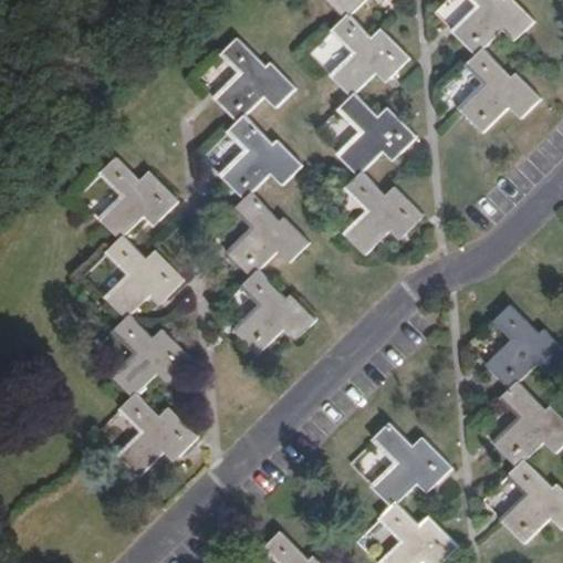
[(326,0),(343,18),(347,12),(360,0),(326,0)]
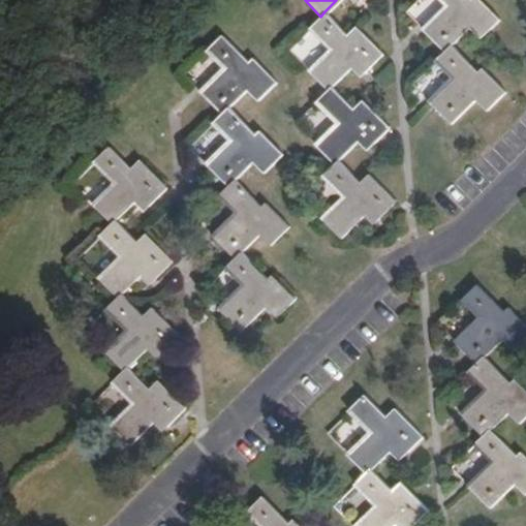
[(443,51),(452,43),(468,28),(477,37),(497,19),(478,0),(438,0),(449,10),(439,18),(435,12),(421,28),(443,51)]
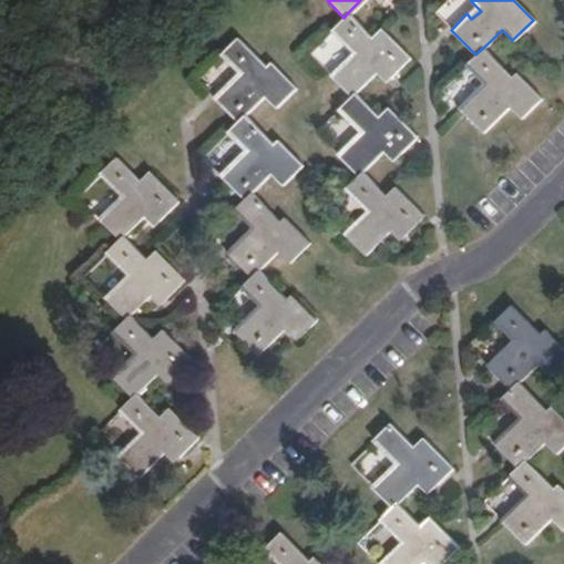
[(349,96),(355,91),(378,69),(388,78),(409,58),(380,27),(371,37),(348,12),(344,18),(330,31),(352,52),(328,74),(349,96)]
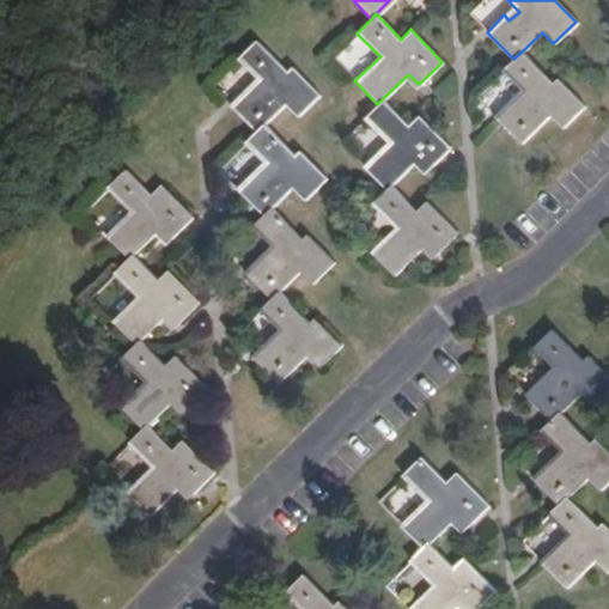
[(256,131),(265,122),(285,103),(294,115),(317,93),(291,66),(286,71),(256,40),(238,58),(261,85),(254,92),(247,87),(230,104),(256,131)]
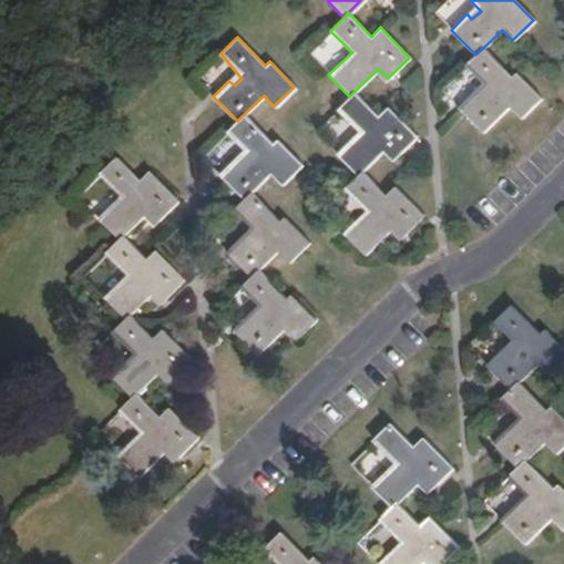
[(511,75),(484,47),(475,54),(465,64),(488,88),(479,96),(473,90),(459,105),(483,132),(509,108),(519,116),(540,96),(514,71),(511,75)]
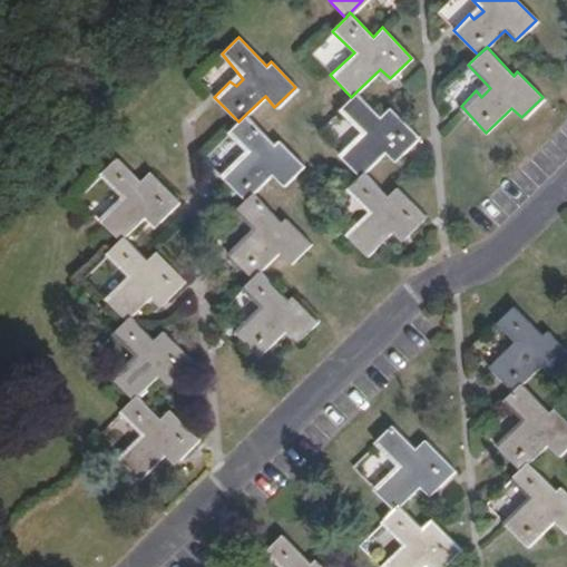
[(359,175),(364,169),(388,147),(398,156),(417,137),(387,107),(378,115),(357,91),(351,97),(340,109),(360,132),(338,154),(359,175)]
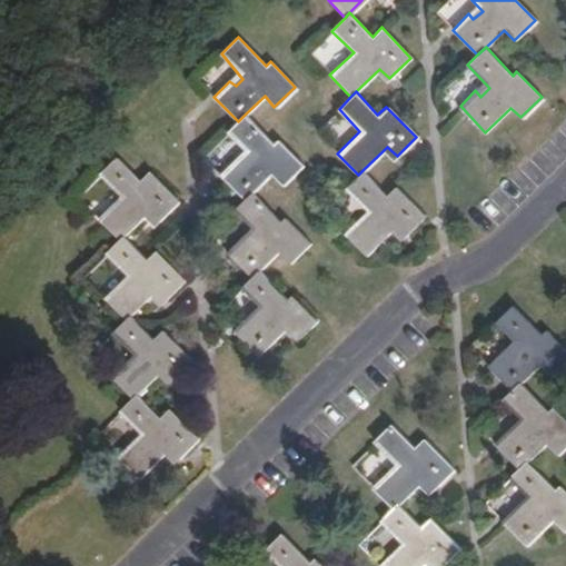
[(245,201),(252,194),(271,174),(281,185),(301,165),(278,139),(274,144),(246,113),(238,121),(228,131),(249,155),(240,162),(236,158),(220,174),(245,201)]
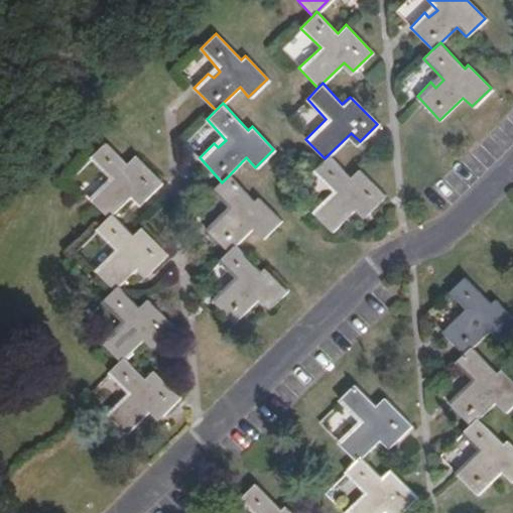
[(108,218),(112,213),(134,190),(143,200),(161,182),(135,154),(126,163),(106,142),(91,157),(109,177),(90,198),(108,218)]
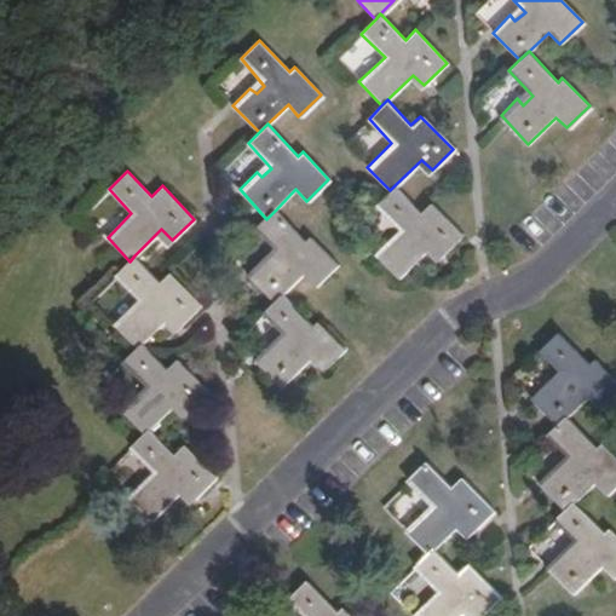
[(420,209),(396,184),(390,190),(376,203),(398,229),(374,252),(397,277),(429,247),(438,255),(461,235),(430,200),(420,209)]
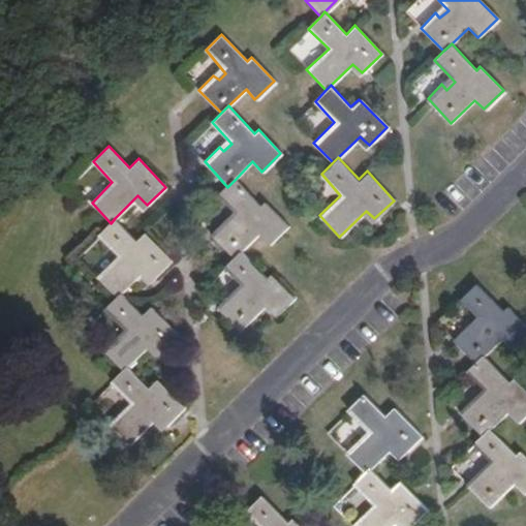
[(233,258),(241,250),(258,234),(269,244),(286,225),(264,200),(259,205),(235,180),(227,187),(219,195),(237,216),(228,224),(223,220),(211,235),(233,258)]
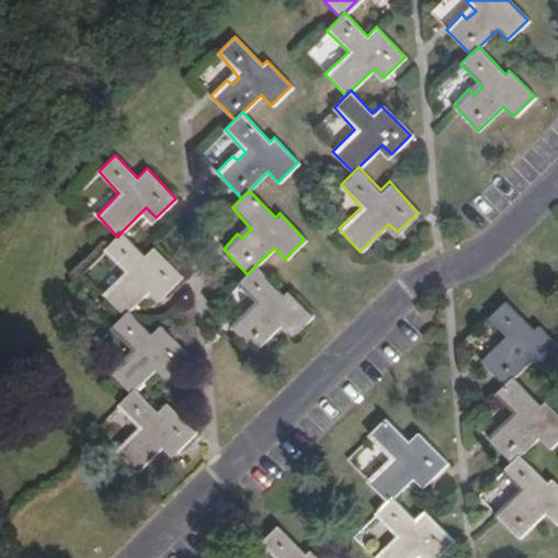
[(145,254),(122,231),(117,237),(104,249),(124,271),(102,293),(123,315),(128,309),(152,286),(162,295),(181,276),(152,247),(145,254)]
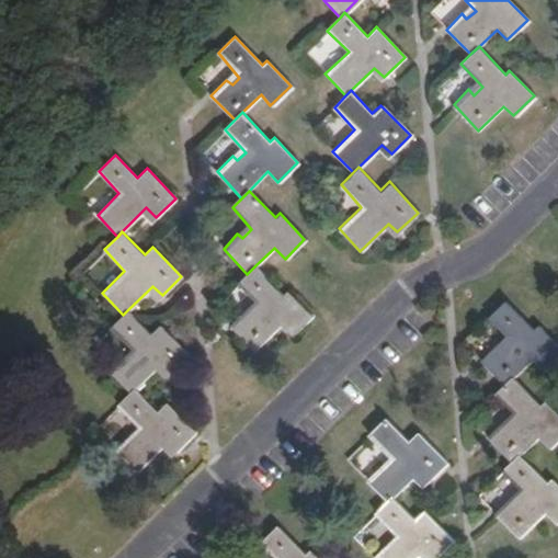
[(282,295),(255,265),(247,274),(239,283),(260,306),(251,314),(246,309),(230,325),(255,351),(281,326),(291,336),(311,316),(286,291),(282,295)]
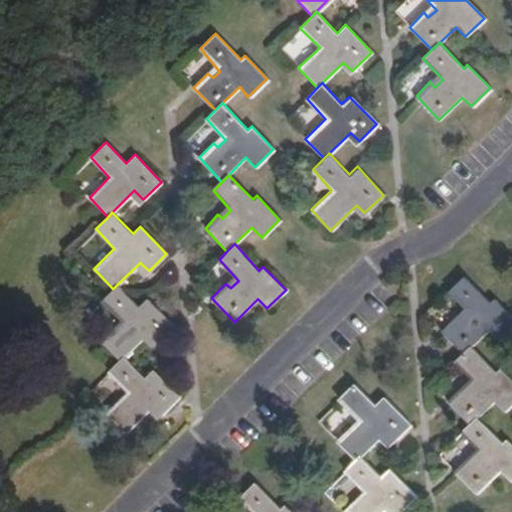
[(464,353),(471,345),(487,329),(498,339),(511,324),(511,318),(493,298),(488,303),(464,276),(449,291),(470,315),(460,322),(455,316),(442,330),(464,353)]
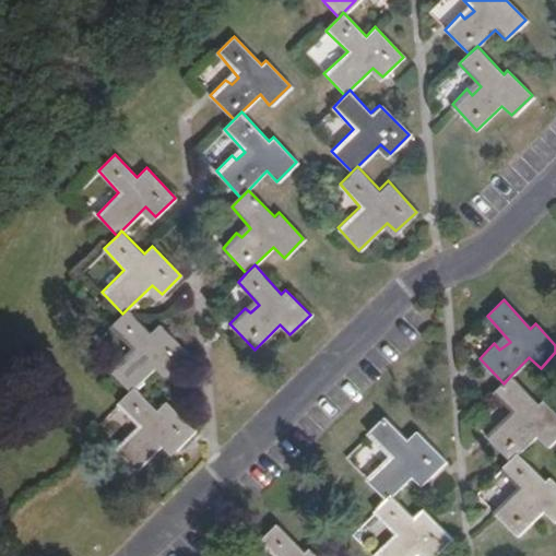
[(150,330),(128,308),(122,314),(110,326),(131,347),(108,369),(130,391),(134,386),(158,364),(167,373),(187,353),(158,322),(150,330)]
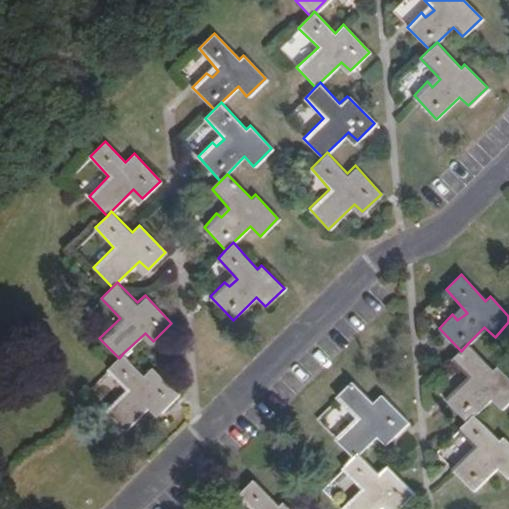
[(466,421),(474,413),(491,398),(499,407),(508,397),(508,378),(495,365),(492,369),(468,343),(461,351),(452,359),(472,381),(466,388),(459,382),(445,397),(466,421)]
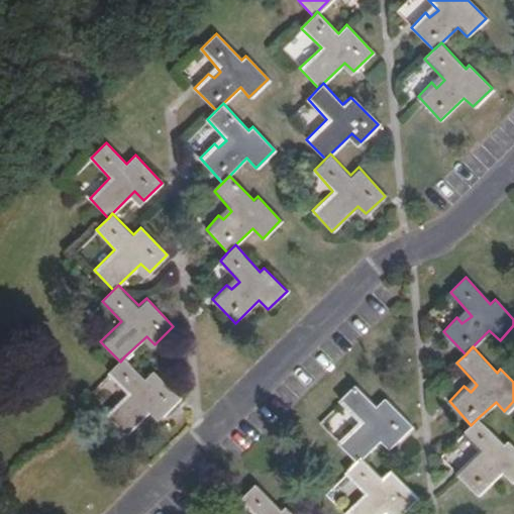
[(144,378),(124,356),(120,362),(108,373),(126,392),(107,412),(126,432),(152,408),(161,416),(180,398),(153,371),(144,378)]
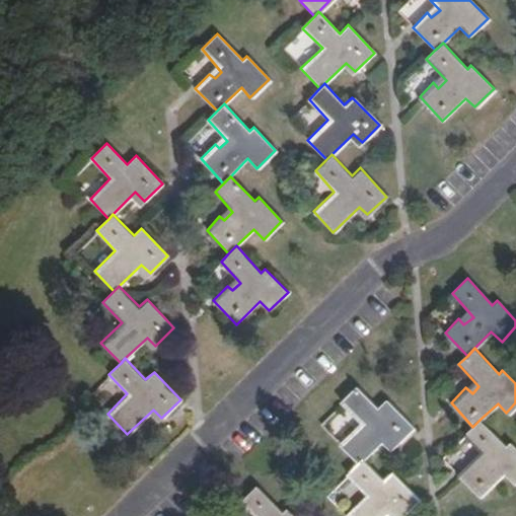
[(358,462),(363,458),(385,436),(394,445),(413,428),(385,400),(377,409),(356,387),(341,402),(360,423),(340,442),(358,462)]
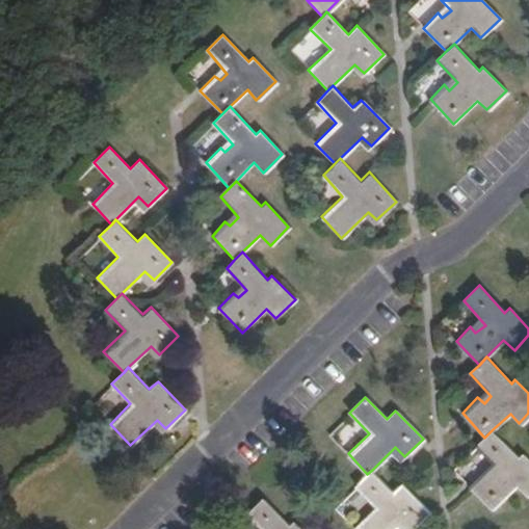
[(518,456),(493,429),(484,438),(476,448),(496,469),(488,476),(481,471),(469,485),(491,509),(517,484),(526,495),(528,492),(528,459),(522,452),(518,456)]
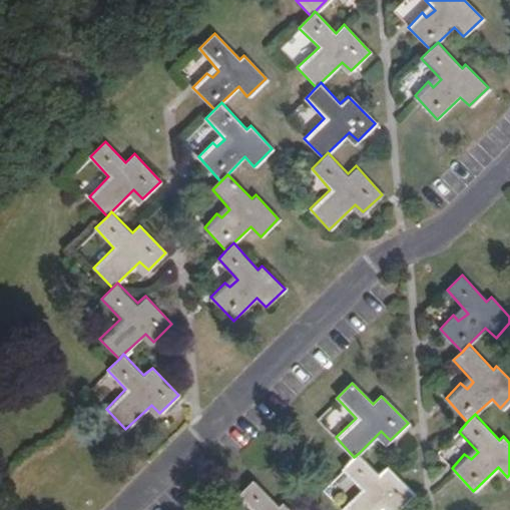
[(342,509),(380,509),(387,503),(395,509),(396,509),(414,494),(388,466),(378,474),(359,453),(354,457),(343,469),(361,488),(341,508),(342,509)]
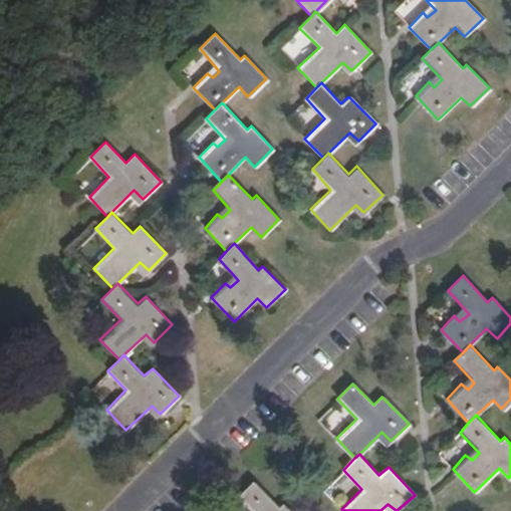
[(292,510),(283,502),(279,507),(254,481),(239,495),(253,510),(292,510)]
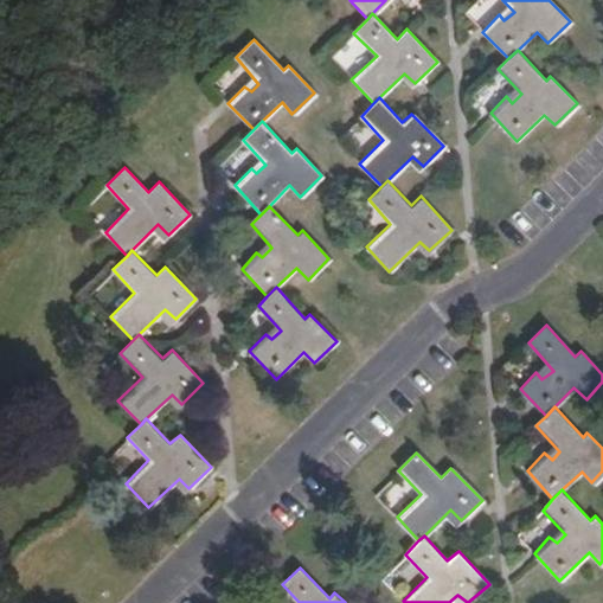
All buildings are outlined.
